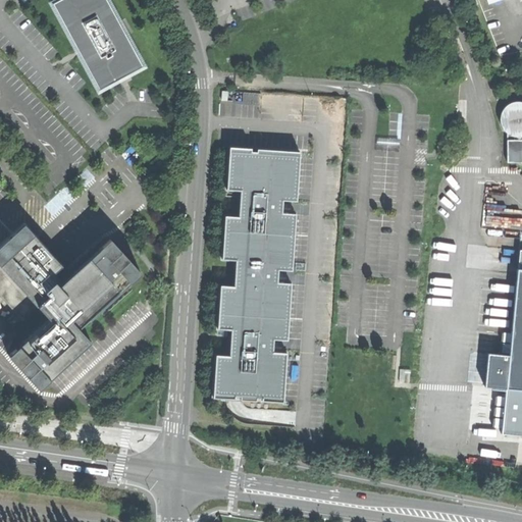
[(93,80),(99,91),(118,81),(129,74),(143,67),(125,36),(123,37),(120,32),(117,27),(119,25),(105,0),(61,0),(52,5),(75,49),(81,46),(87,57),(82,59),(93,80)]
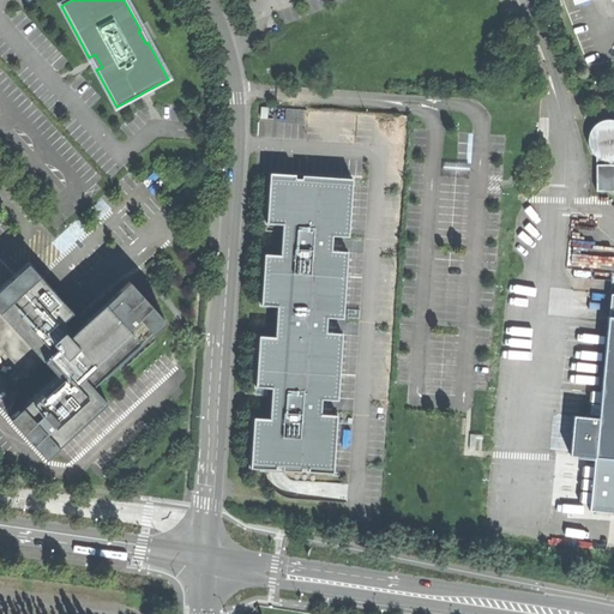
[(593,155),(596,157),(602,161),(606,161),(607,161),(612,161),(613,160),(613,121),(607,121),(601,122),(597,125),(594,127),(590,132),(589,137),(589,144),(590,150),(593,155)]
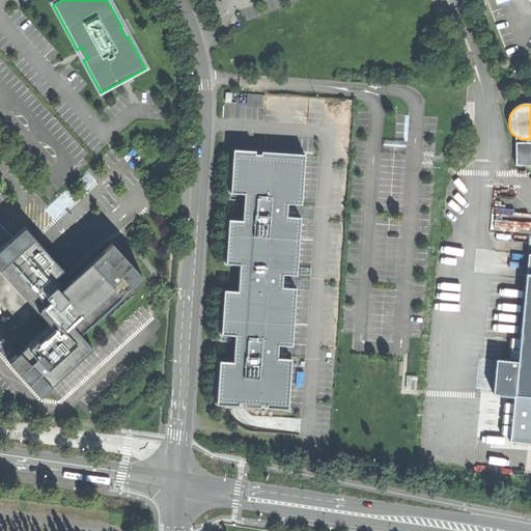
[(530,142),(524,143),(515,143),(515,145),(515,166),(530,165),(530,142)]
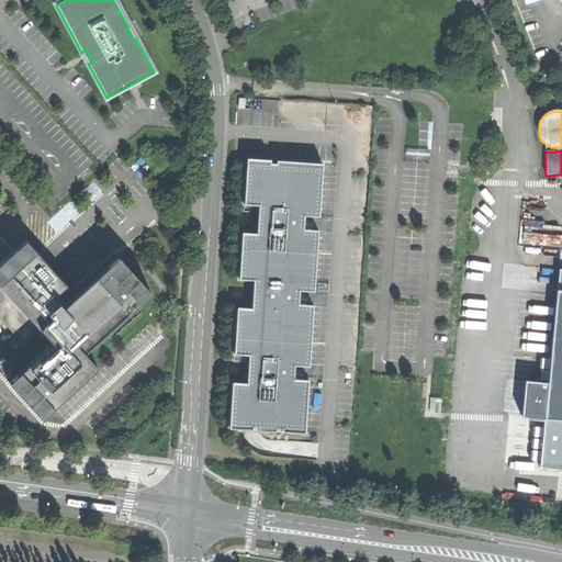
[(323,163),(247,158),(244,204),(259,205),(258,212),(258,216),(257,233),(243,233),(239,279),(255,280),(254,290),(254,293),(254,298),(253,308),(237,307),(235,353),(249,355),(248,360),(248,366),(247,383),(233,382),(233,383),(229,427),(240,428),(305,433),(308,380),(294,379),(295,364),(310,366),(314,305),(299,304),(300,290),(314,291),(318,231),(304,229),(304,215),(319,216),(323,163)]
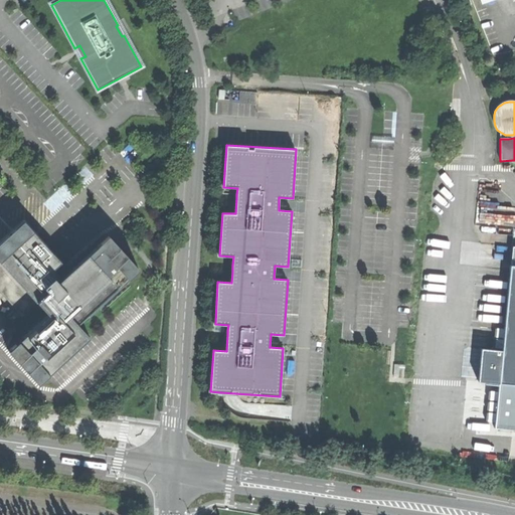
[(38,303),(63,280),(17,229),(0,244),(0,289),(24,316),(38,303)]
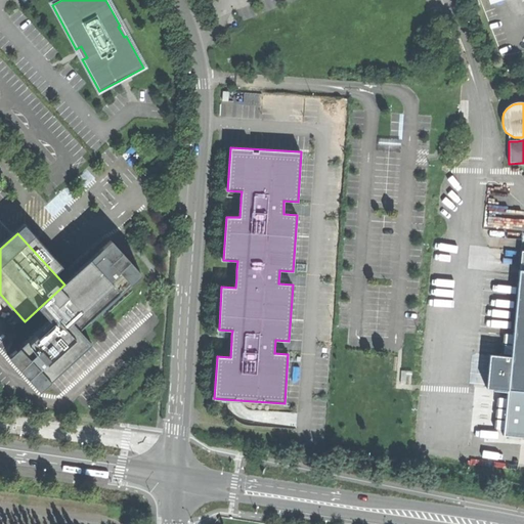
[(64,285),(39,308),(50,320),(9,357),(41,392),(93,344),(80,330),(85,325),(89,321),(90,322),(143,275),(112,241),(64,285)]
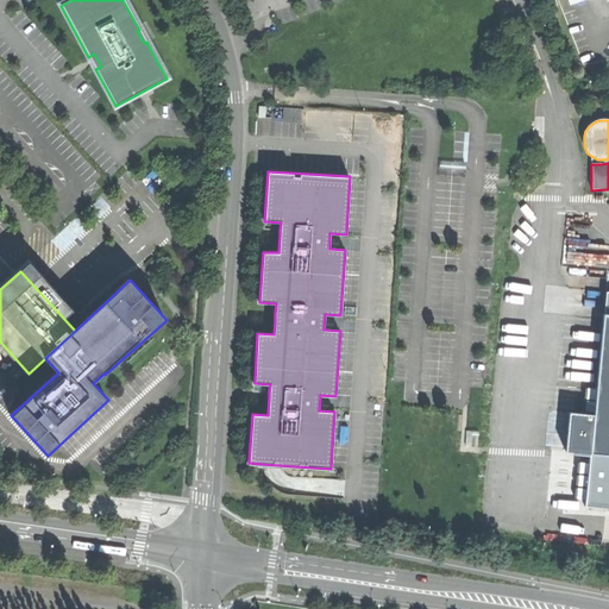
[(608,313),(606,313),(595,414),(550,410),(546,450),(594,454),(608,456),(608,313)]
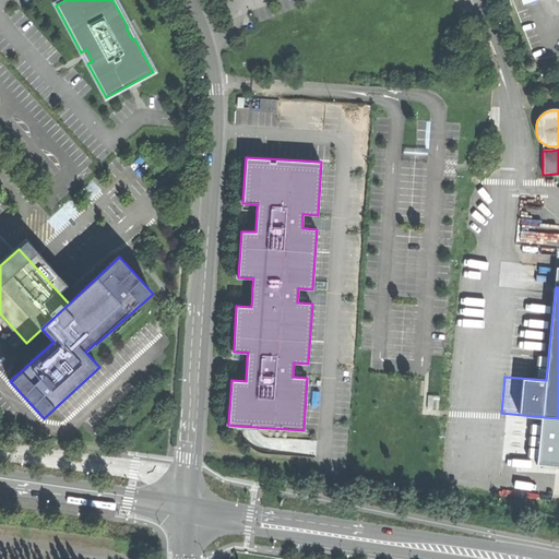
[(558,418),(545,417),(540,464),(558,465),(558,418)]
